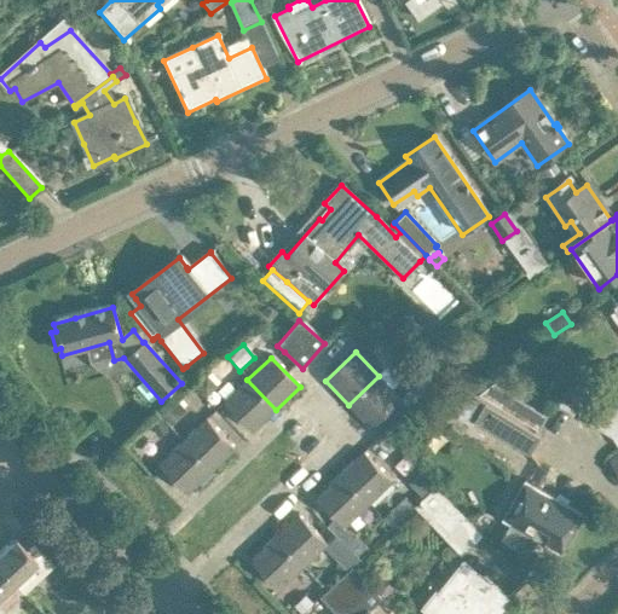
[(370,429),(402,400),(388,387),(394,380),(385,370),(379,376),(348,405),(370,429)]
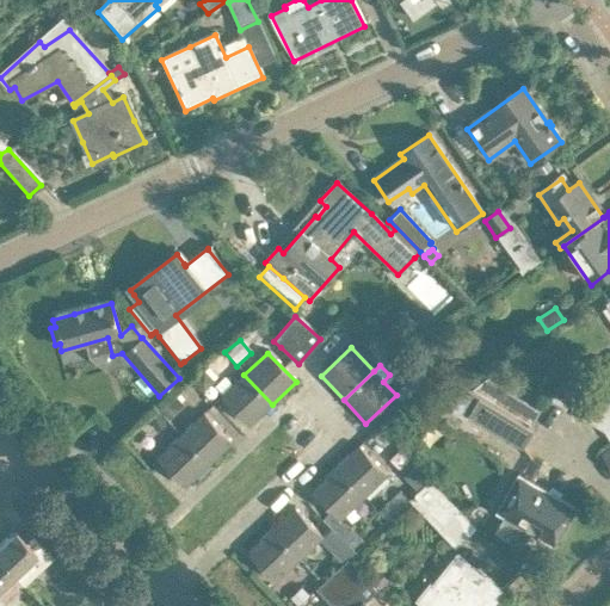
[(221,397),(250,427),(272,404),(244,375),(221,397)]
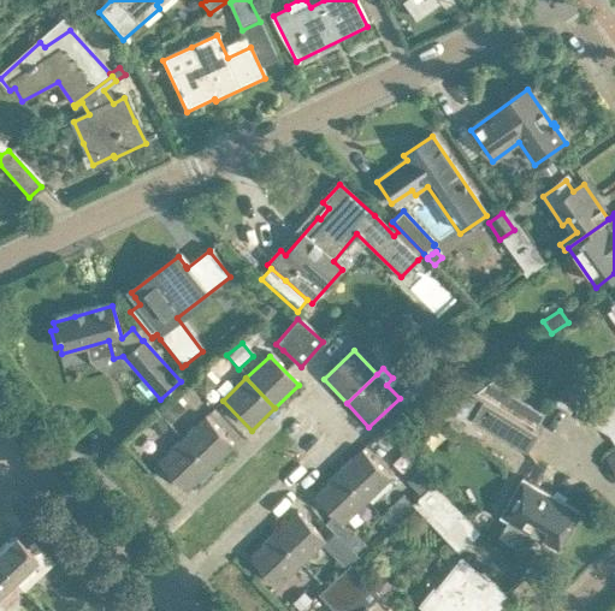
[(556,405),(569,414),(584,390),(572,381),(556,405)]
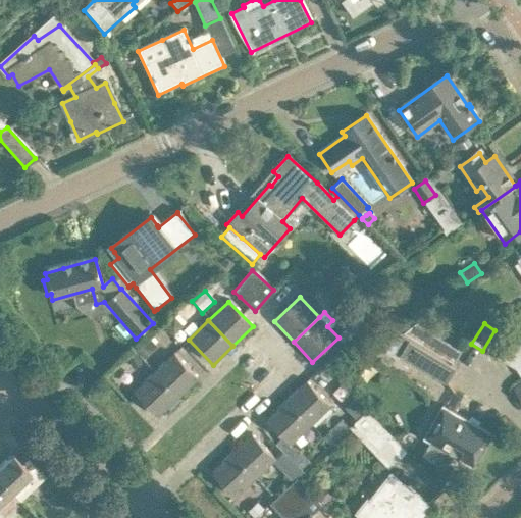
[(403,334),(454,363),(460,351),(415,325),(403,334)]
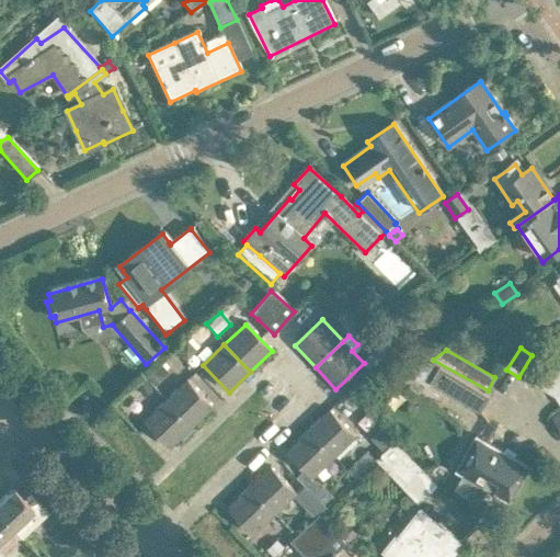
[(544,362),(532,355),(518,377),(530,385),(544,362)]
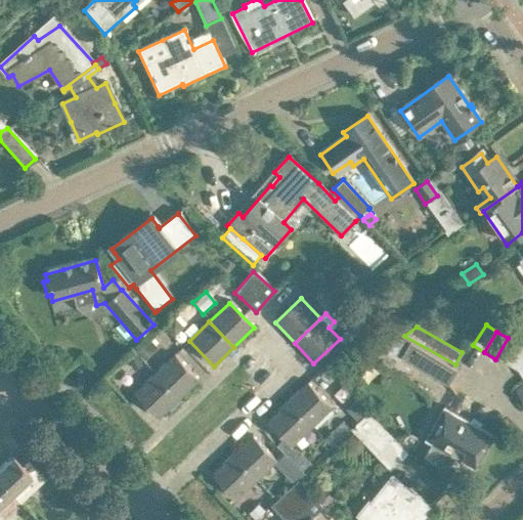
[(508,338),(495,359),(507,365),(519,345),(508,338)]
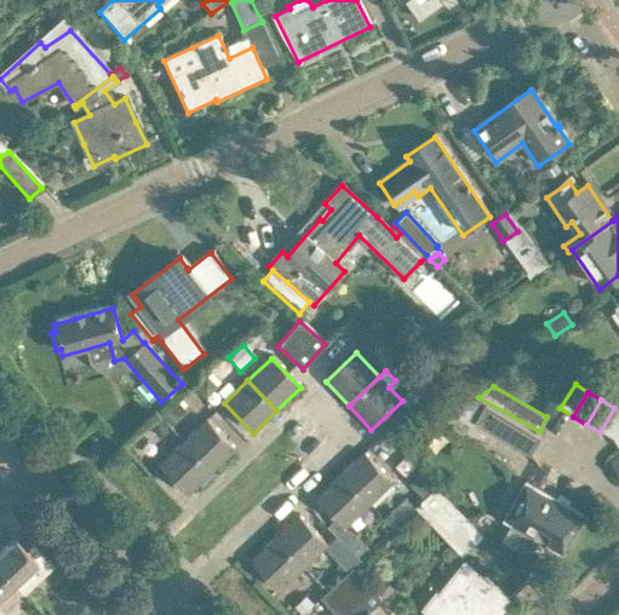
[(502,417),(483,406),(474,423),(492,434),(529,457),(540,440),(502,417)]
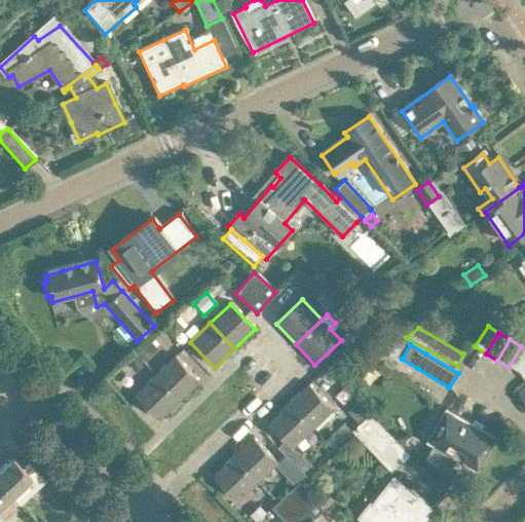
[(524,365),(524,348),(521,346),(509,367),(520,374),(524,365)]
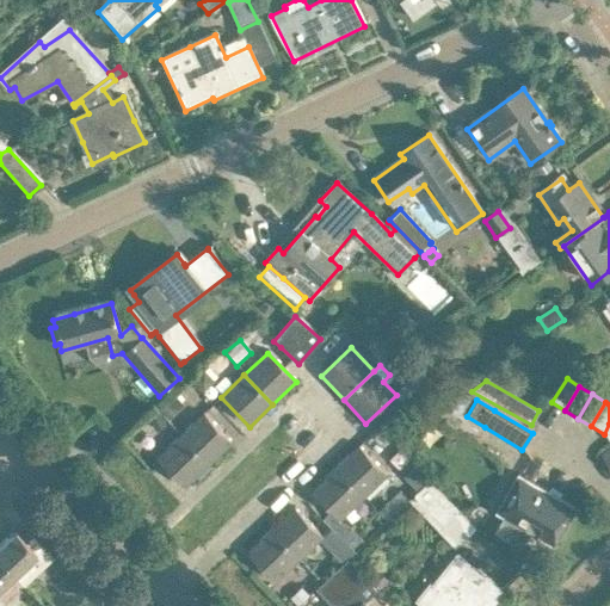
[(215,427),(203,414),(179,437),(208,467),(232,445),(215,427)]
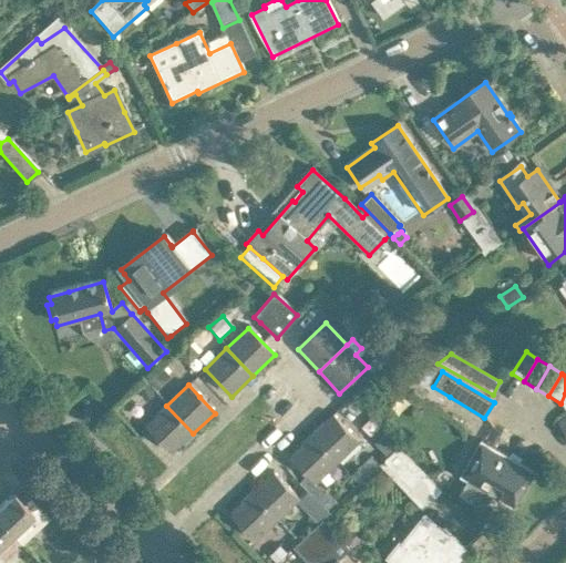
[(166,406),(145,428),(172,454),(193,433),(166,406)]
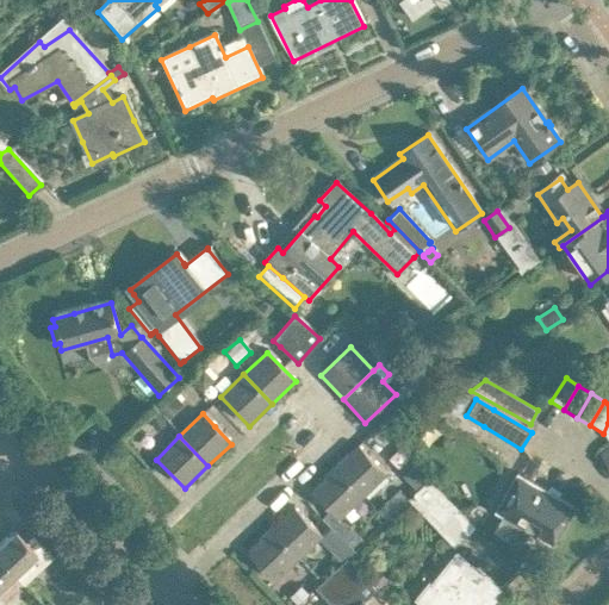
[(386,475),(359,447),(335,469),(362,498),(386,475)]
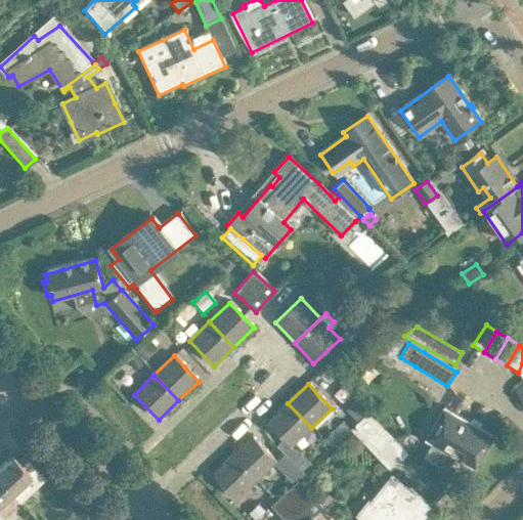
[(355,401),(345,412),(356,424),(367,413),(355,401)]
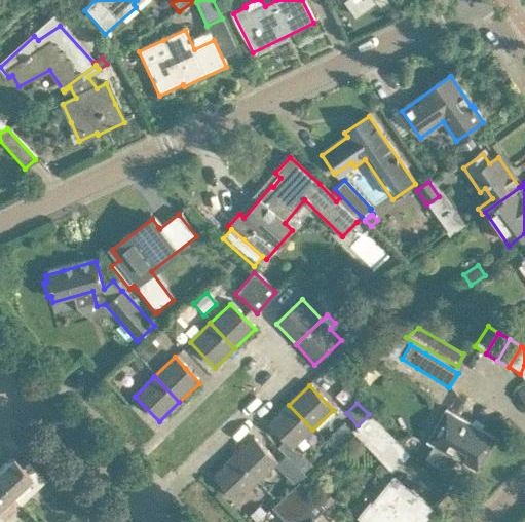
[(268,424),(292,449),(312,430),(289,405),(268,424)]
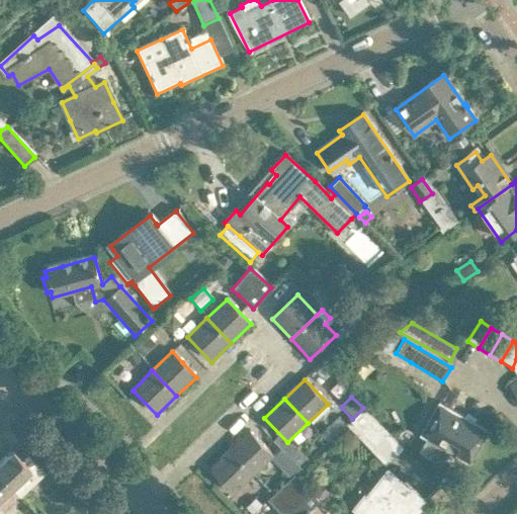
[(425,440),(418,452),(441,465),(448,453),(457,458),(469,465),(489,433),(474,424),(471,423),(464,419),(439,404),(419,437),(425,440)]
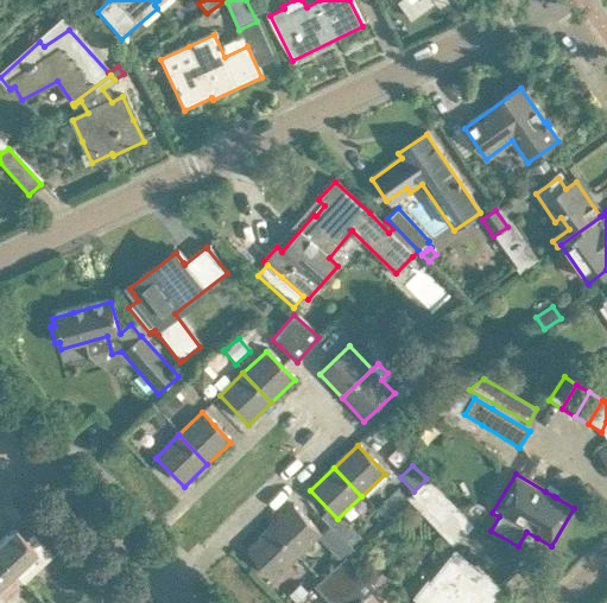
[(413,492),(410,495),(440,526),(456,511),(427,478),(413,492)]
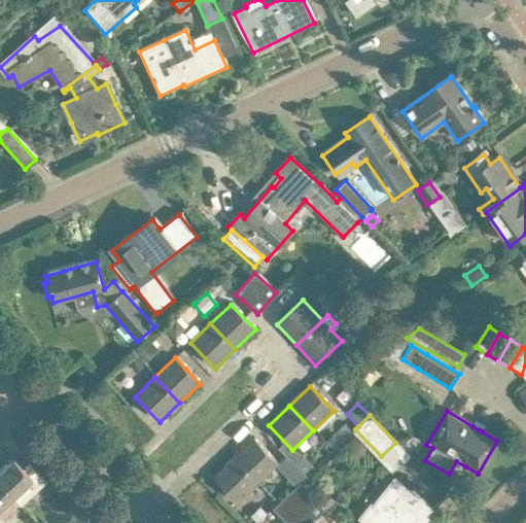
[(343,424),(324,443),(332,451),(351,432),(343,424)]
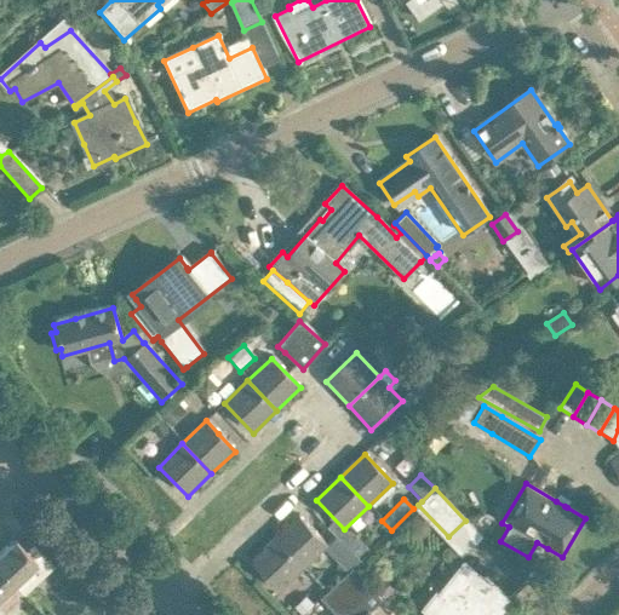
[(327,547),(299,517),(275,540),(303,569),(327,547)]
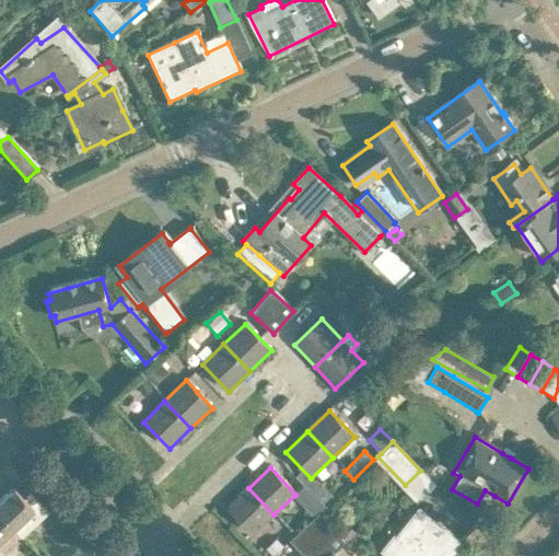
[(318,485),(309,495),(323,510),(333,500),(326,493),(318,485)]
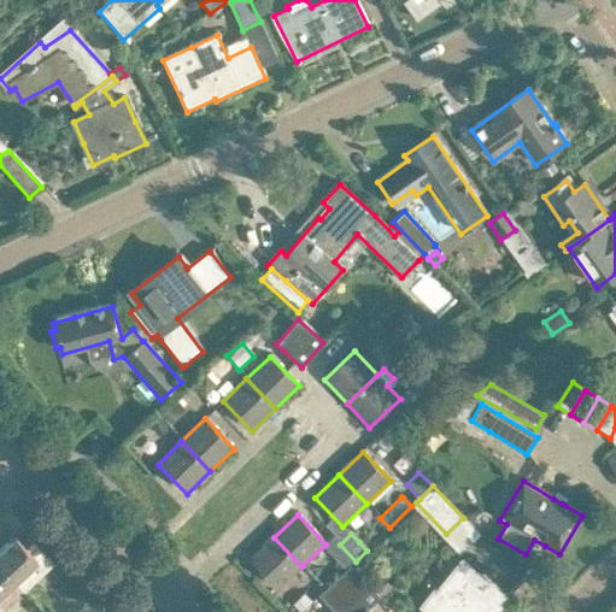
[(277,589),(295,572),(301,566),(274,537),(250,560),(277,589)]
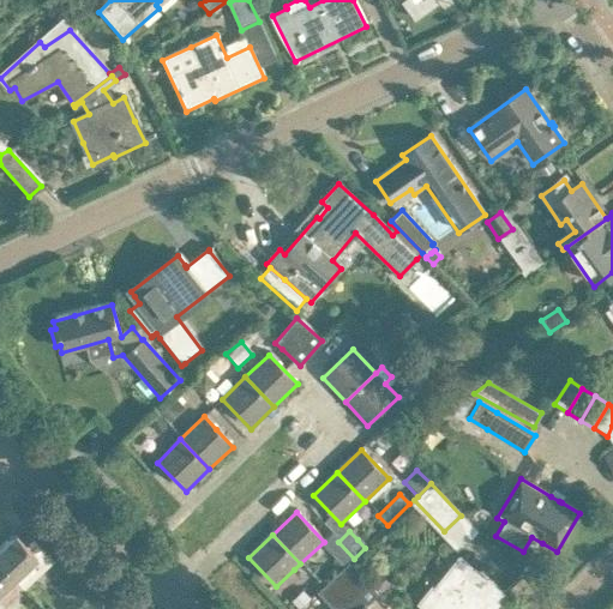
[(0,566),(23,590),(44,568),(13,536),(0,548),(0,566)]
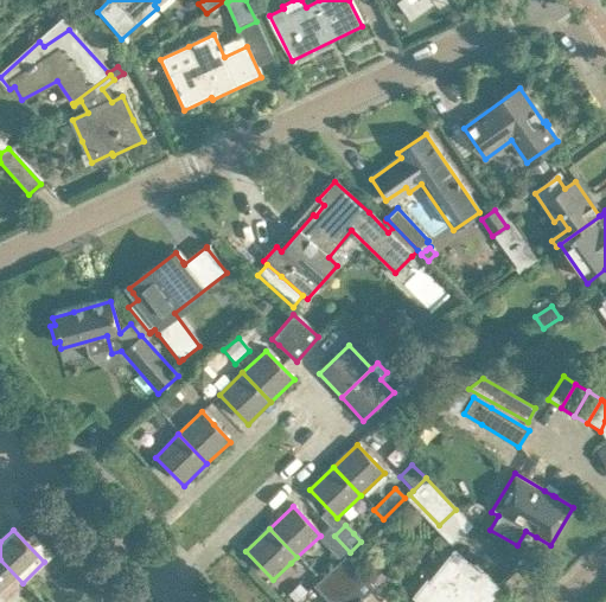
[(418,577),(406,591),(416,601),(473,601),(476,599),(479,601),(490,601),(499,589),(453,552),(427,584),(418,577)]
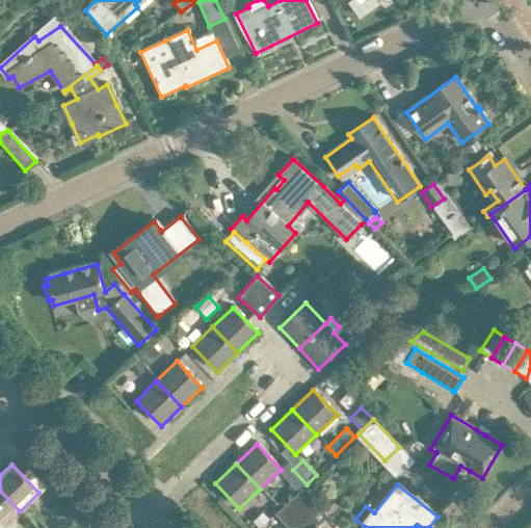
[(317,527),(327,516),(301,490),(275,515),(287,527),(317,527)]
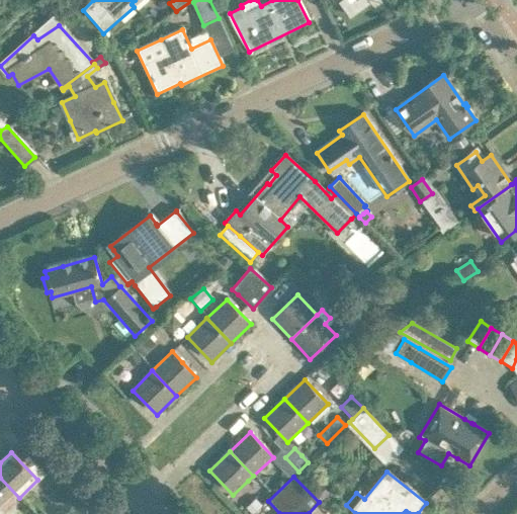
[(3,513),(19,498),(0,478),(0,513),(3,513)]
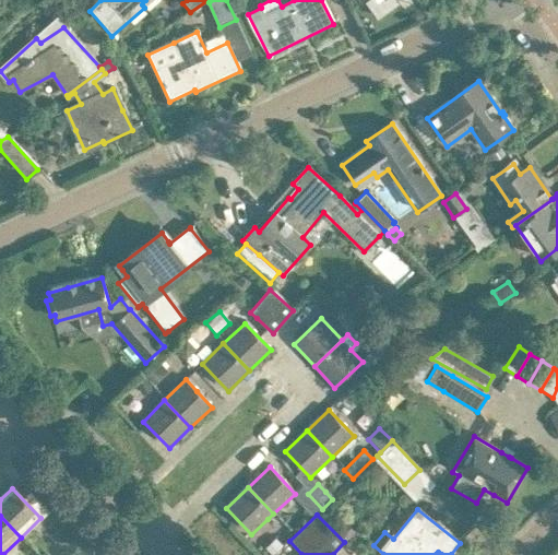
[(344,524),(337,531),(347,541),(354,534),(344,524)]
